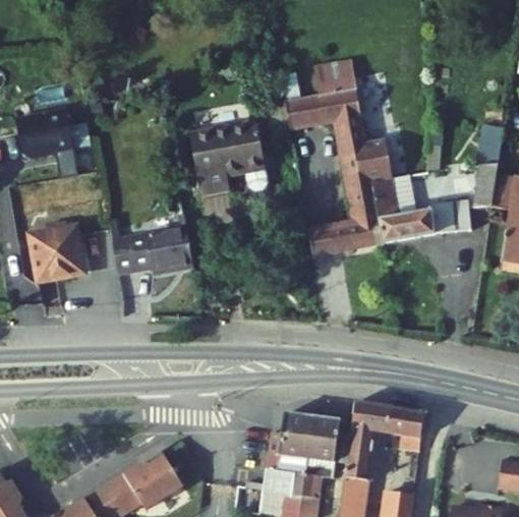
[(321,92),(355,87),(351,59),(315,65),(321,92)]
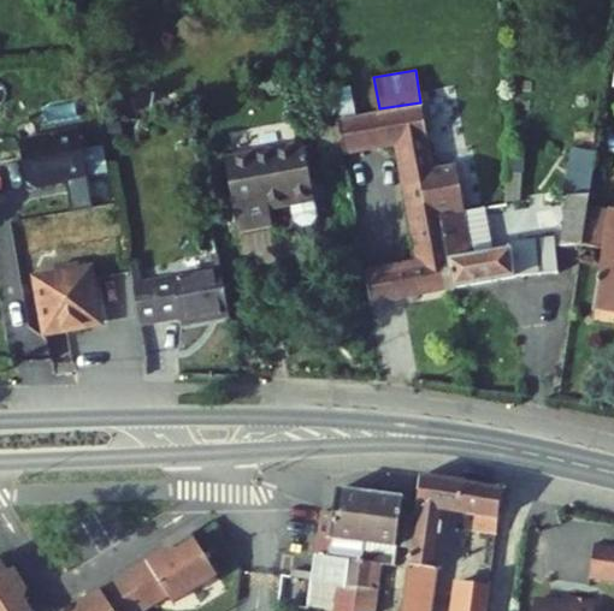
[(396,142),(418,262),(364,272),(369,301),(453,285),(440,212),(464,207),(455,161),(432,166),(420,102),(379,108),(337,117),(343,150),(396,142)]
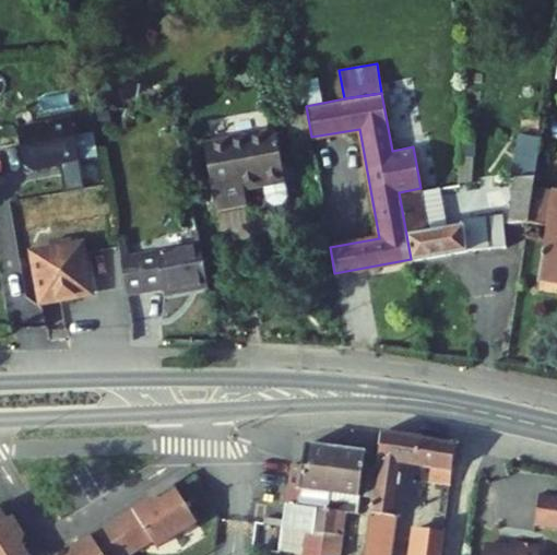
[(311,137),(306,106),(286,109),(292,141),(311,137)]
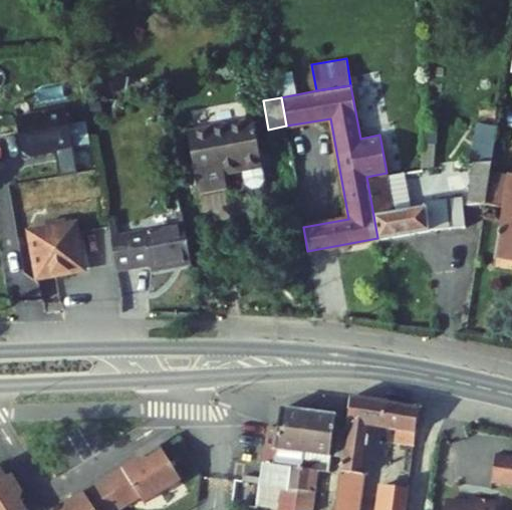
[(65,104),(15,113),(22,149),(29,153),(72,145),(65,104)]
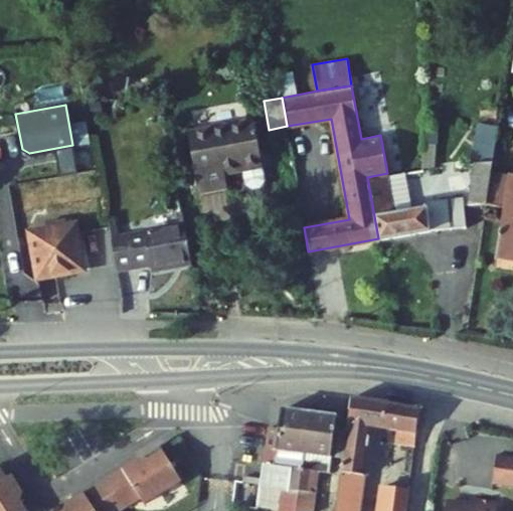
[(223,171),(242,167),(245,182),(251,186),(259,185),(263,179),(261,164),(262,163),(252,119),(187,131),(198,192),(226,187),(223,171)]
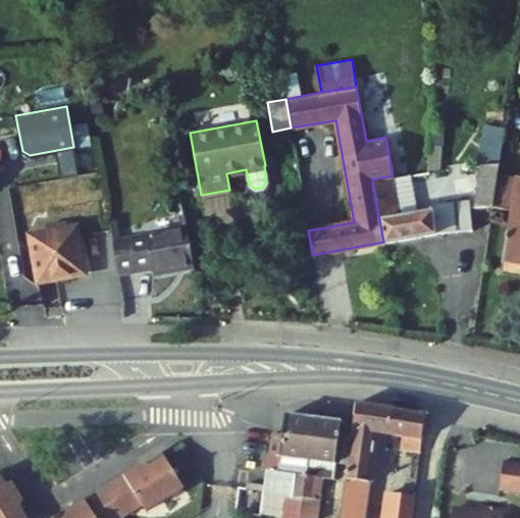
[(505,125),(483,122),(476,164),(480,164),(499,162),(505,125)]
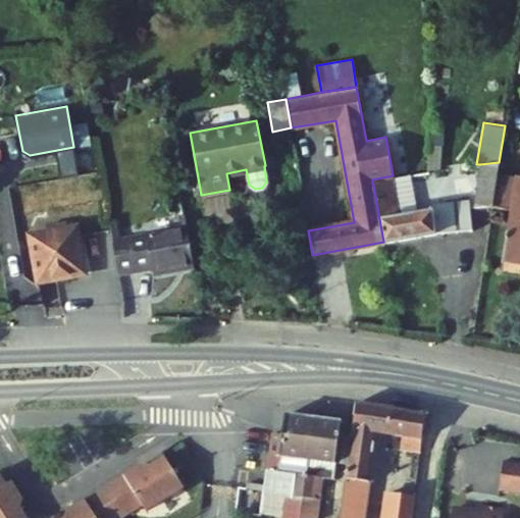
[(438,168),(440,144),(428,143),(427,168),(438,168)]
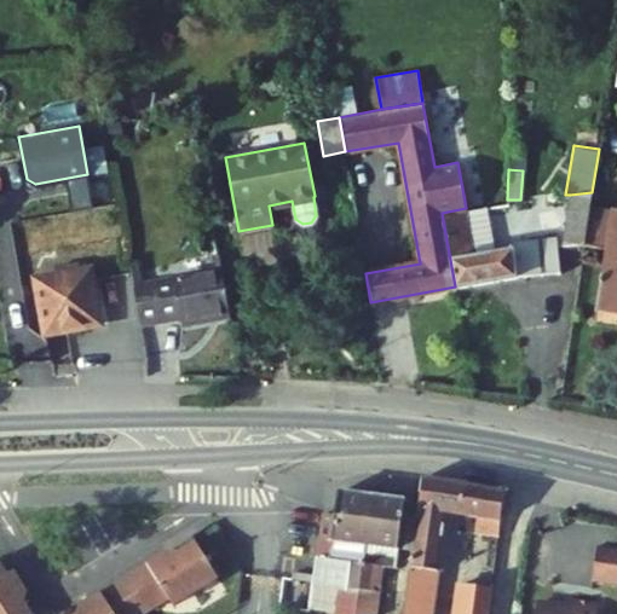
[(592,192),(570,195),(563,244),(583,244),(590,203),(592,192)]
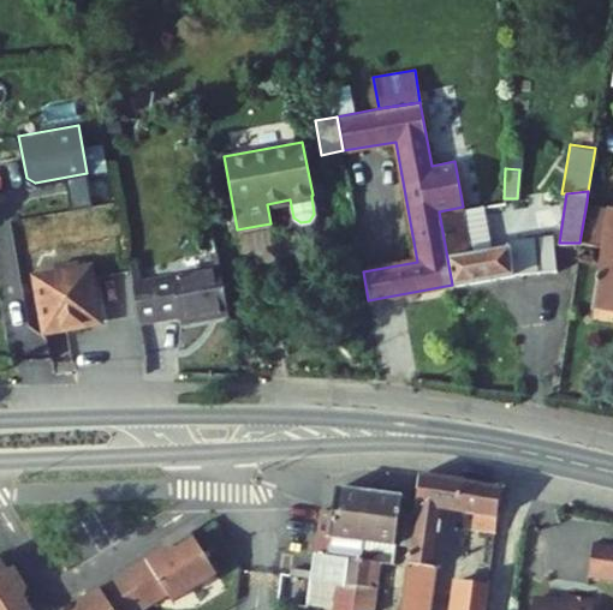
[(612,308),(612,205),(587,202),(579,243),(601,246),(591,305),(612,308)]
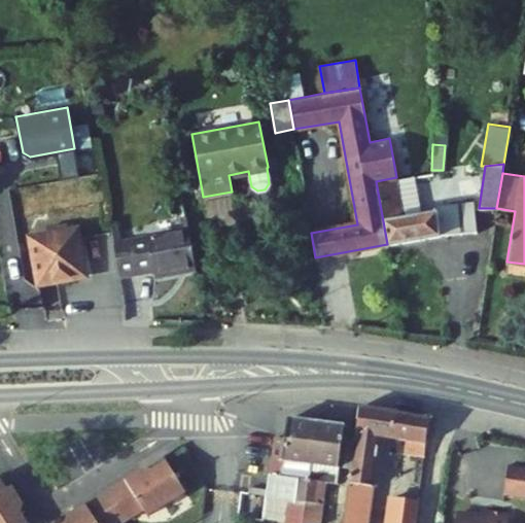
[(414,175),(396,177),(399,197),(417,194),(414,175)]
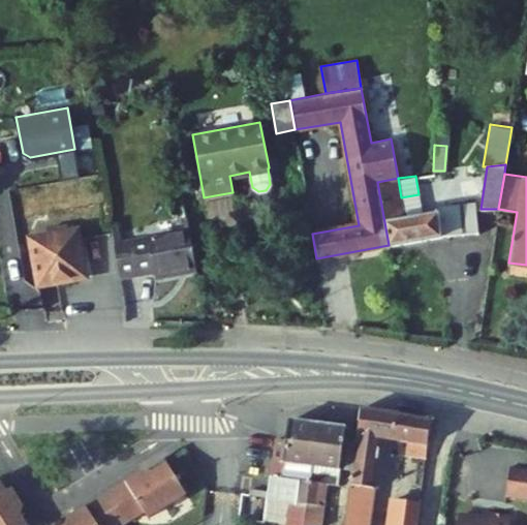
[(389,245),(440,236),(477,232),(474,201),(434,206),(435,211),(423,213),(419,194),(401,197),(398,178),(377,182),(389,245)]
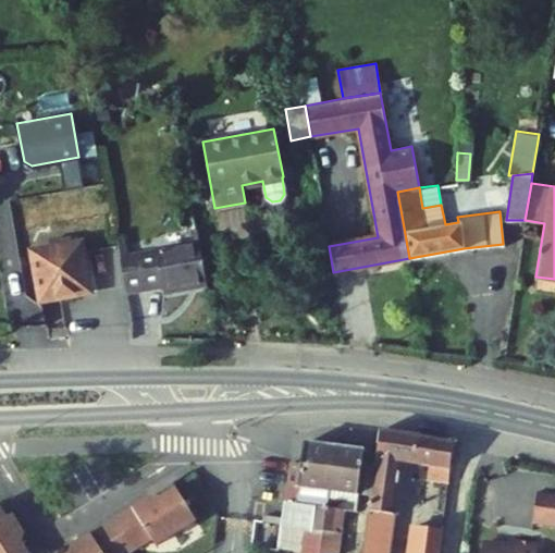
[(128,253),(124,230),(115,232),(120,255),(128,253)]
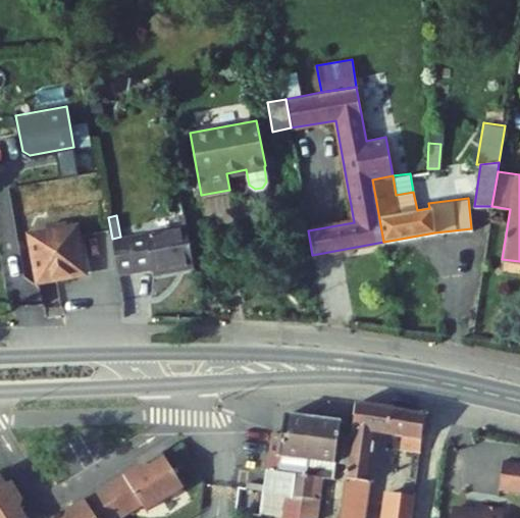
[(65,219),(45,223),(46,230),(67,226),(65,219)]
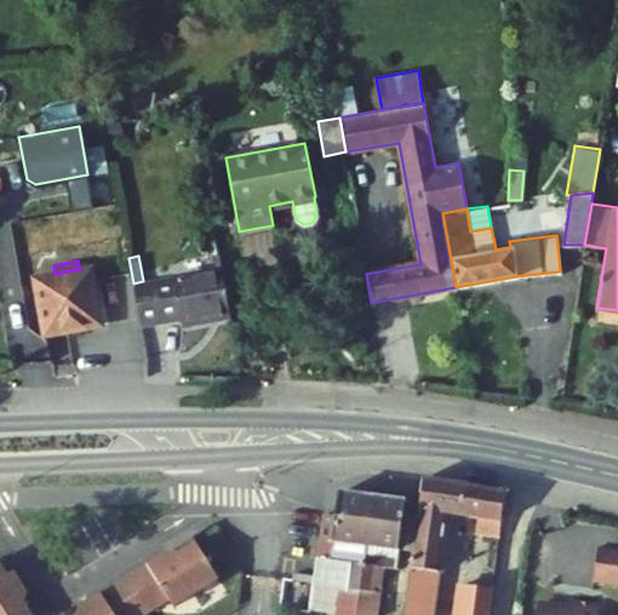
[(222,266),(143,281),(133,283),(141,323),(182,315),(183,322),(230,314),(222,266)]
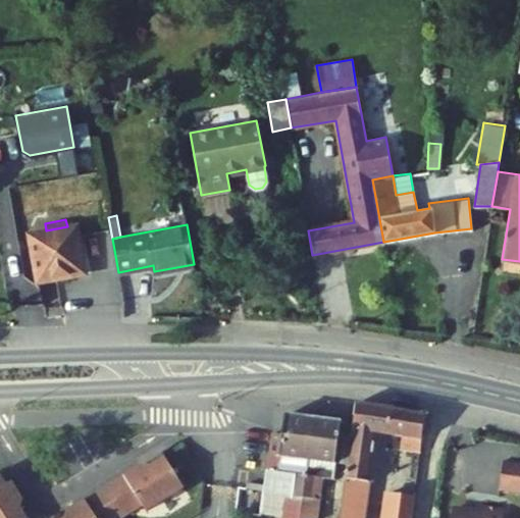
[(38,278),(83,270),(74,225),(67,226),(46,230),(30,234),(38,278)]
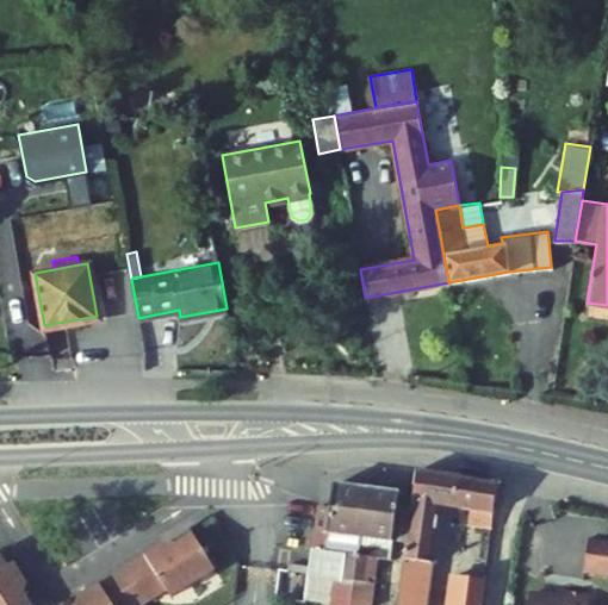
[(405,546),(398,590),(396,604),(421,604),(439,504),(494,513),(495,501),(497,482),(417,466),(415,482),(413,496),(411,504),(405,546)]
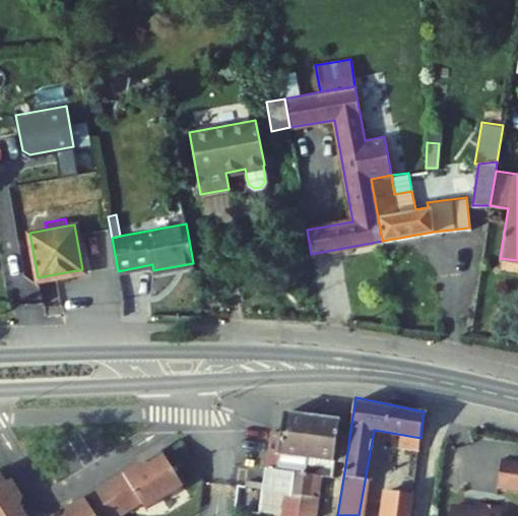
[(267,433),(262,475),(286,479),(281,515),(300,515),(303,498),(315,417),(281,413),(278,435),(267,433)]
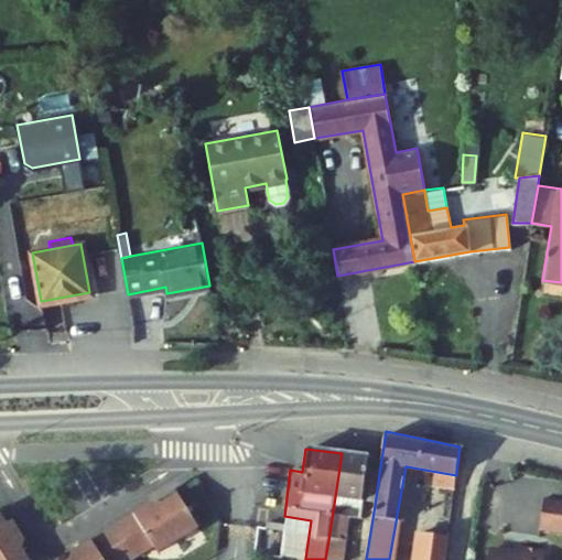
[(343,541),(352,544),(356,519),(361,523),(364,503),(375,505),(381,459),(342,453),(328,540),(343,541)]
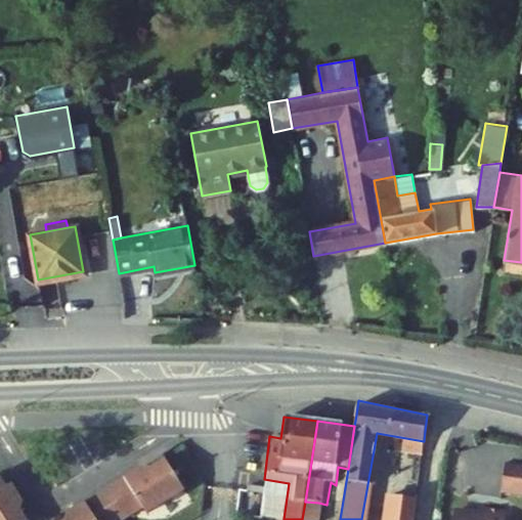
[(521,489),(521,461),(503,459),(498,486),(521,489)]
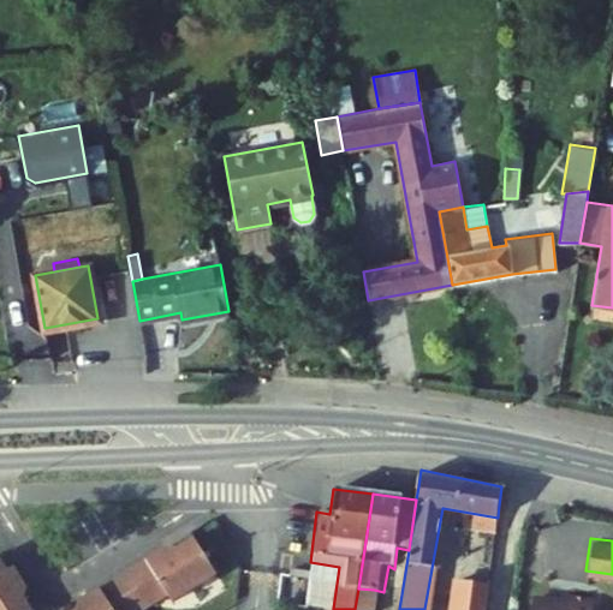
[(174,609),(183,605),(184,609),(194,609),(242,580),(219,546),(200,557),(183,552),(105,599),(105,609),(174,609)]
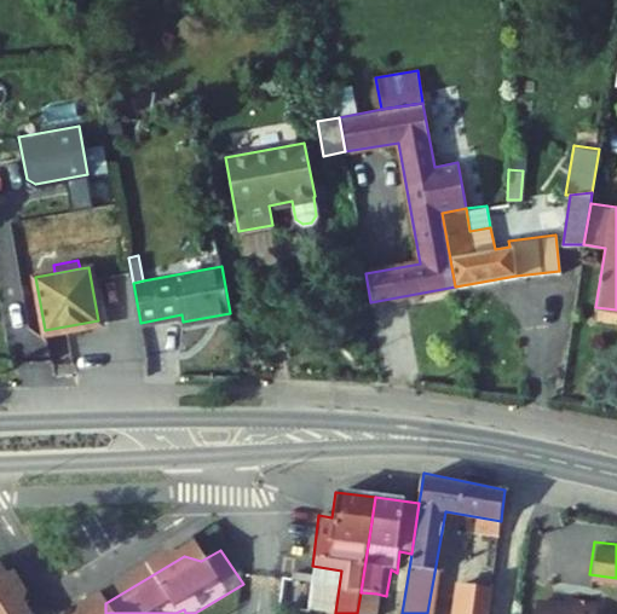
[(0,613),(39,613),(44,612),(6,559),(0,563),(0,613)]
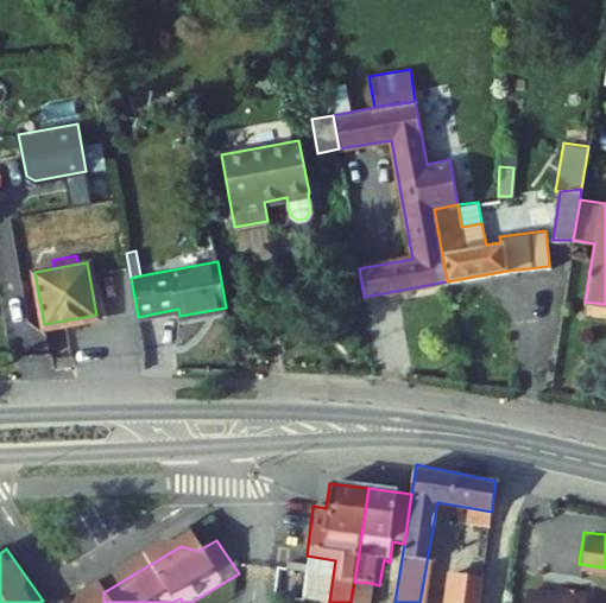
[(477,602),(481,573),(452,570),(446,602),(477,602)]
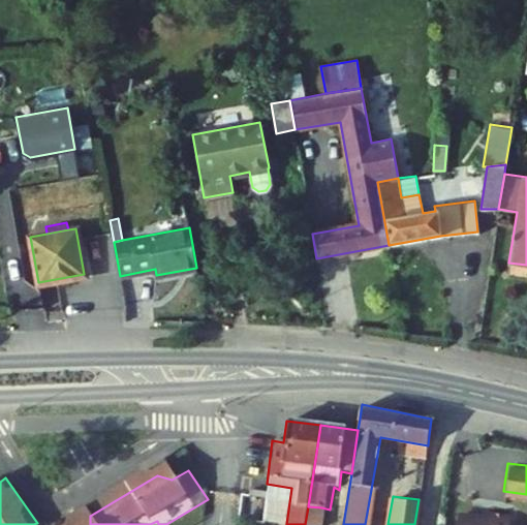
[(318,524),(321,507),(308,506),(305,524),(318,524)]
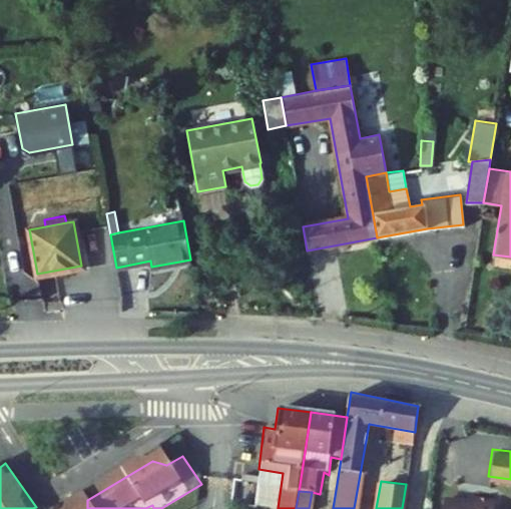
[(489,508),(492,497),(469,493),(468,501),(461,508),(460,508),(454,500),(440,498),(438,508),(489,508)]
